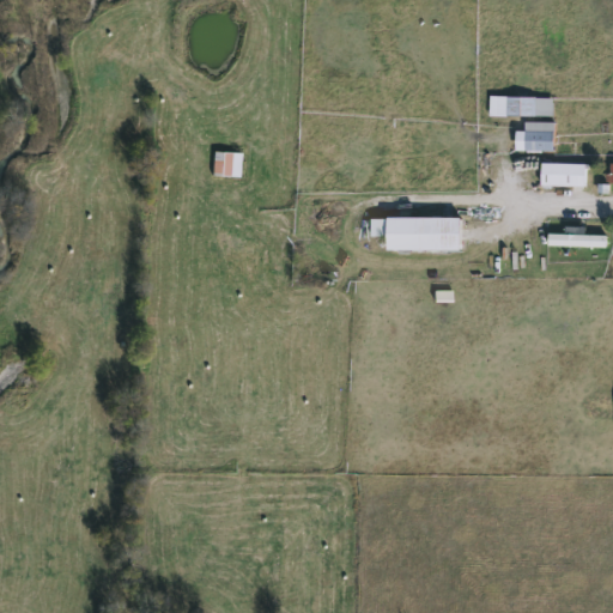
[(553,97),(553,117),(490,117),(490,97),(553,97)]
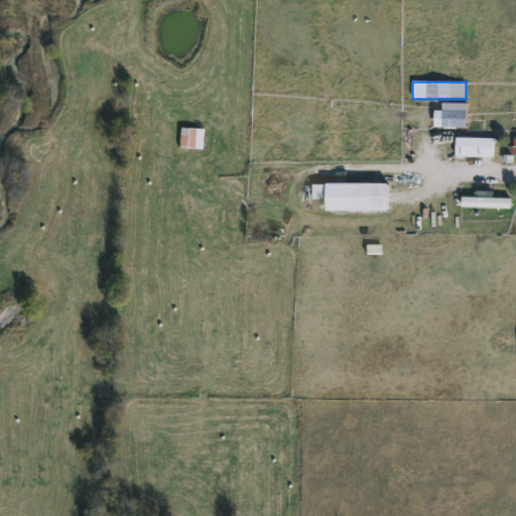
[(467,127),(435,127),(435,111),(441,111),(441,103),(467,103),(467,127)]
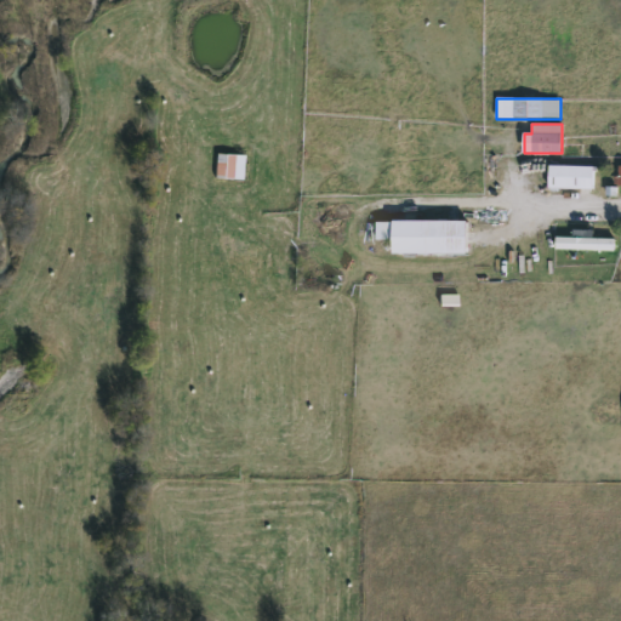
[(245,180),(215,180),(215,154),(245,154),(245,180)]
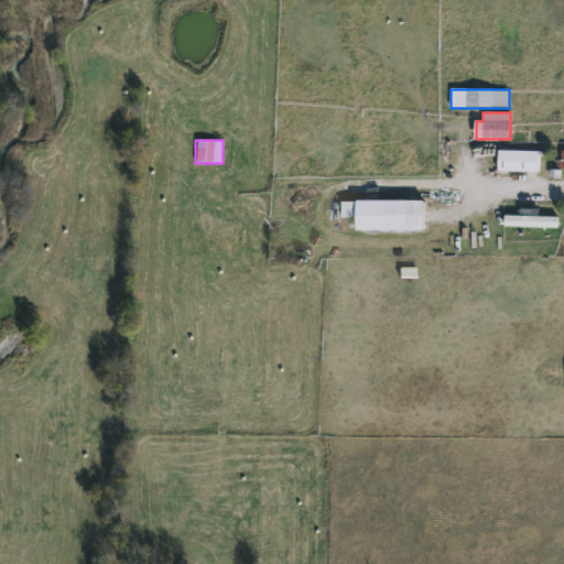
[(498,172),(498,150),(540,150),(540,172),(498,172)]
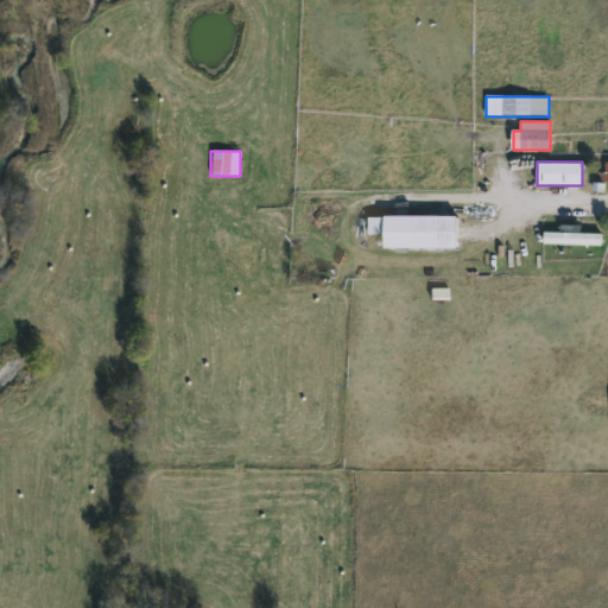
[(386,248),(386,235),(368,235),(368,216),(458,216),(458,248),(386,248)]
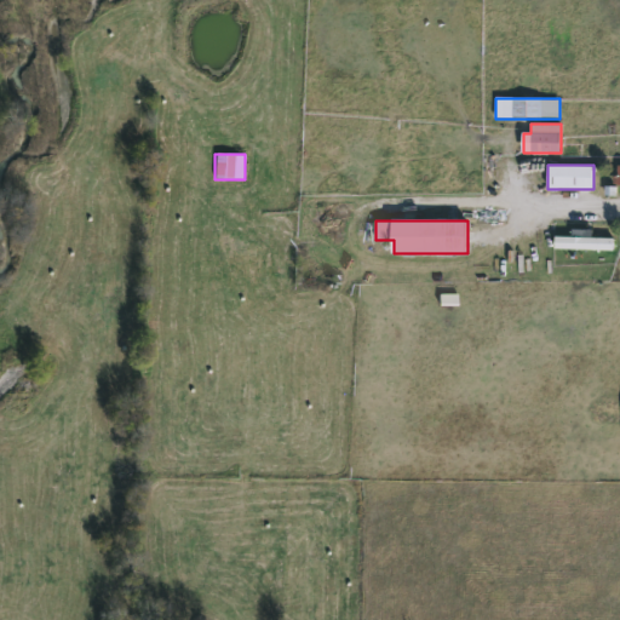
[(556,250),(556,237),(614,237),(614,250),(556,250)]
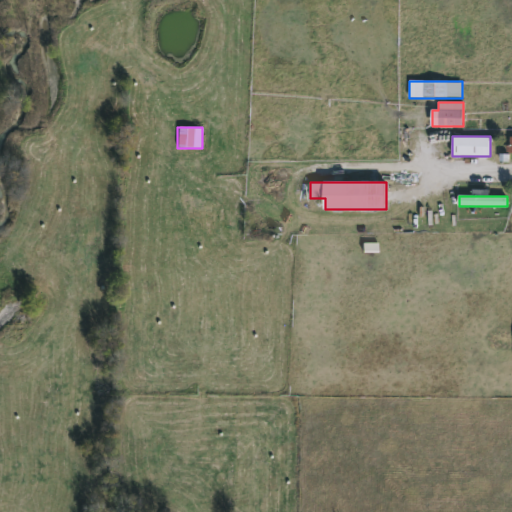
All buildings are outlined.
